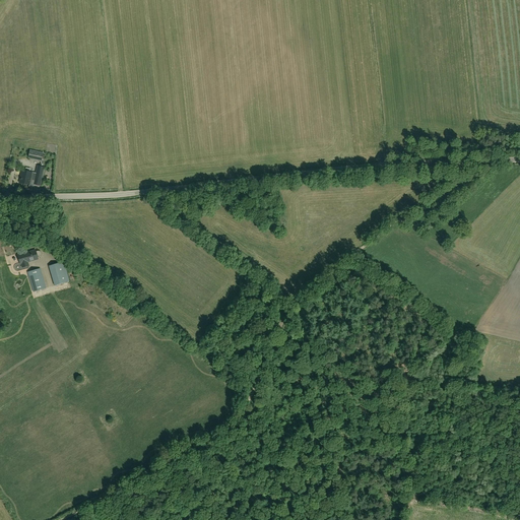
[(28,158),(42,161),(43,152),(30,150),(28,158)]
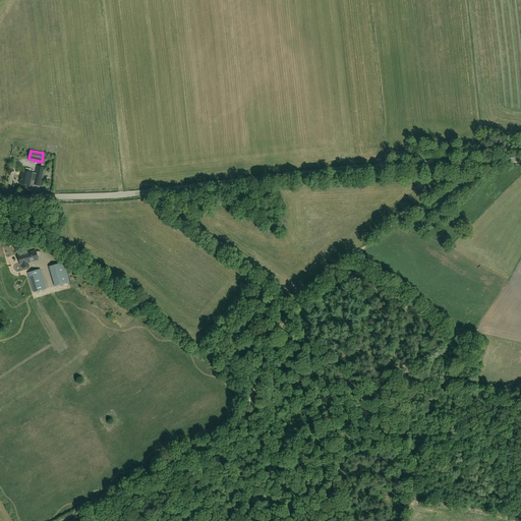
[(40,186),(44,168),(38,166),(36,173),(21,170),(20,176),(19,183),(30,185),(31,182),(34,183),(34,184),(40,186)]
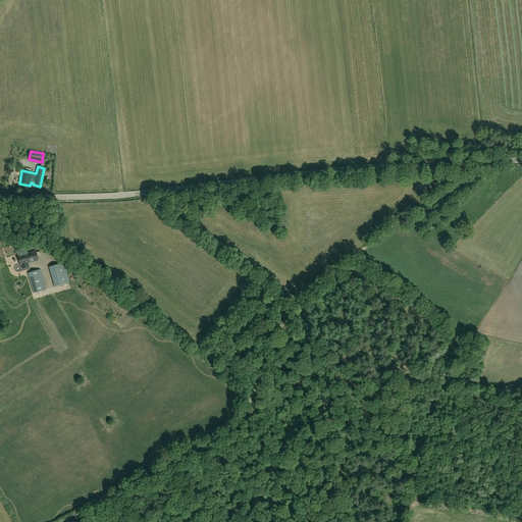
[(38,259),(40,258),(41,258),(42,257),(42,256),(42,254),(41,253),(41,252),(40,252),(38,252),(36,252),(36,251),(24,255),(24,254),(18,255),(20,265),(21,265),(22,267),(29,265),(28,263),(39,260),(38,259)]
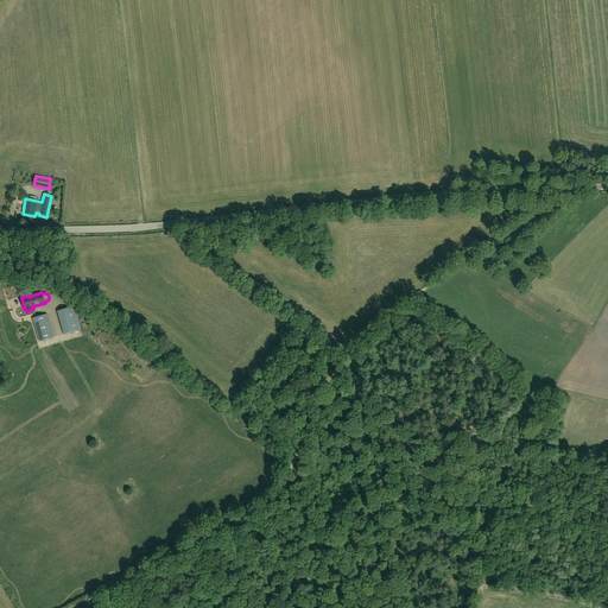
[(63,334),(81,329),(74,306),(57,311),(63,334)]
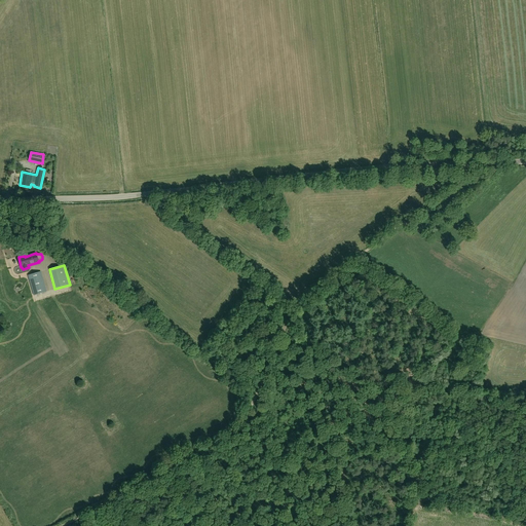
[(34,295),(46,292),(40,271),(28,275),(34,295)]
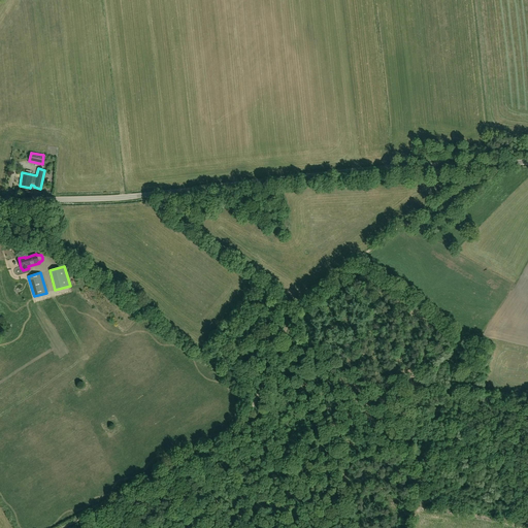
All buildings are outlined.
